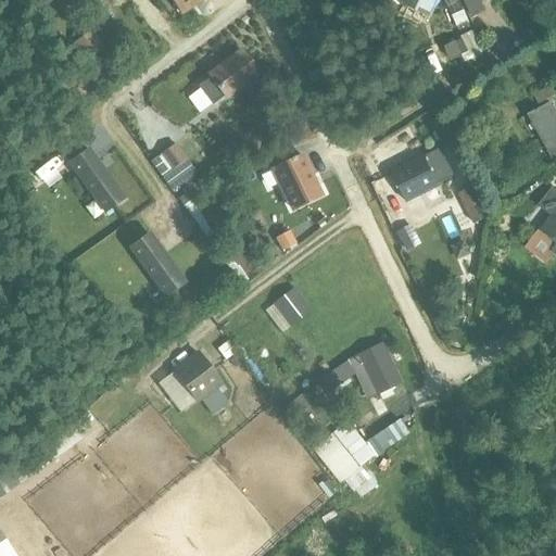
[(169,0),(180,14),(200,0),(169,0)]
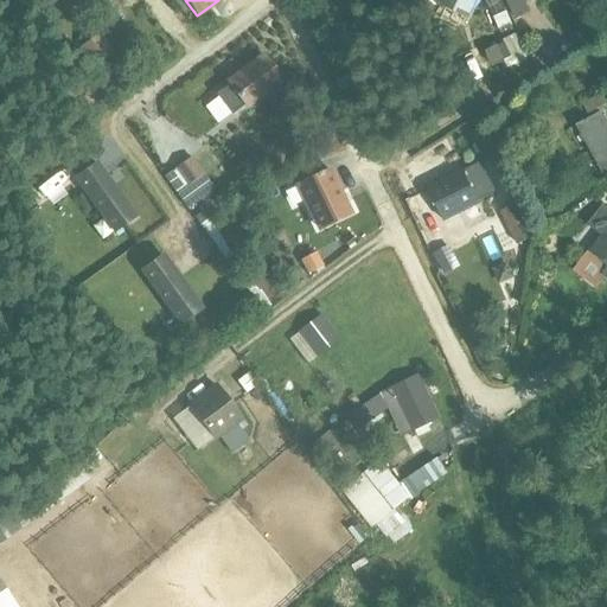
[(526,0),(505,0),(515,18),(531,11),(526,0)]
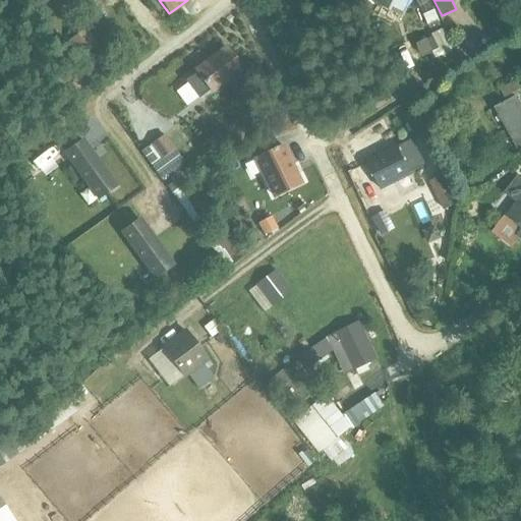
[(96,44),(85,31),(69,44),(78,56),(96,44)]
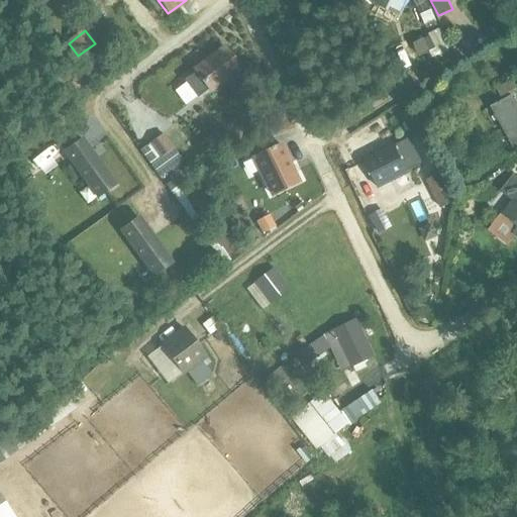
[(238,70),(239,69),(224,48),(194,71),(196,72),(184,81),(196,97),(207,88),(210,92),(225,80),(238,70)]
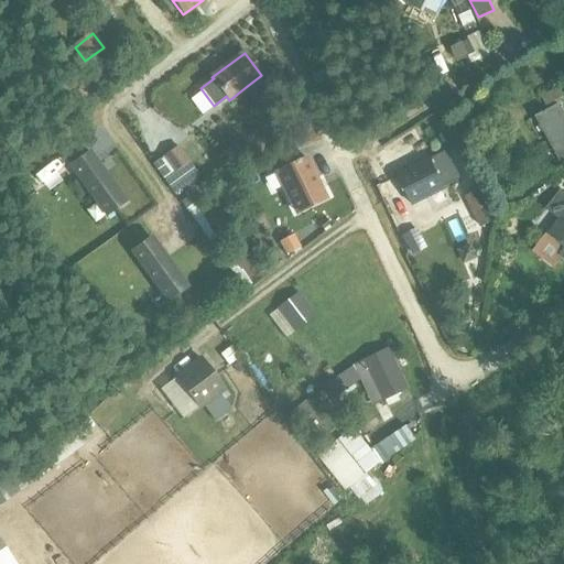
[(260,76),(246,87),(253,98),(269,87),(260,76)]
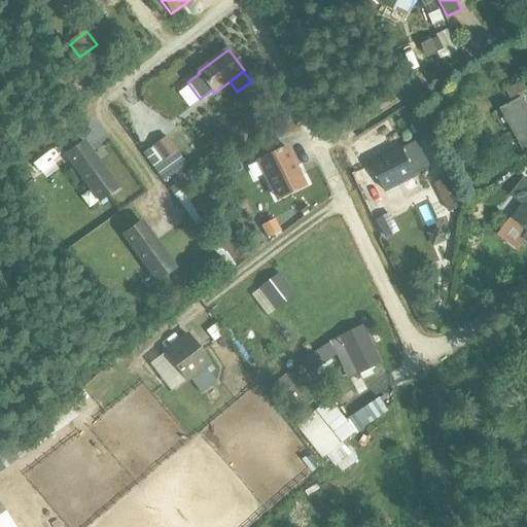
[(526,90),(523,82),(506,91),(512,100),(526,91),(526,90)]
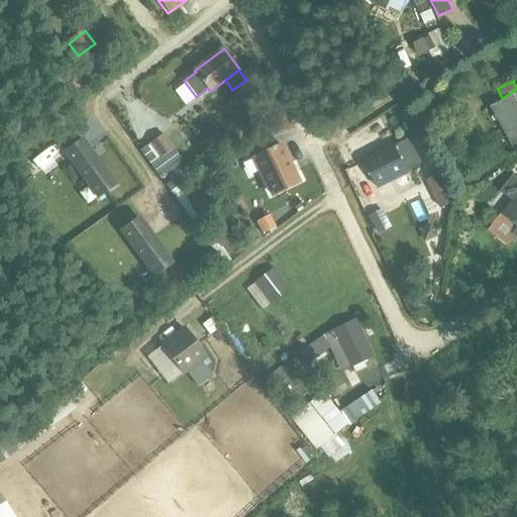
[(516,104),(513,96),(492,107),(514,148),(516,146),(516,104)]
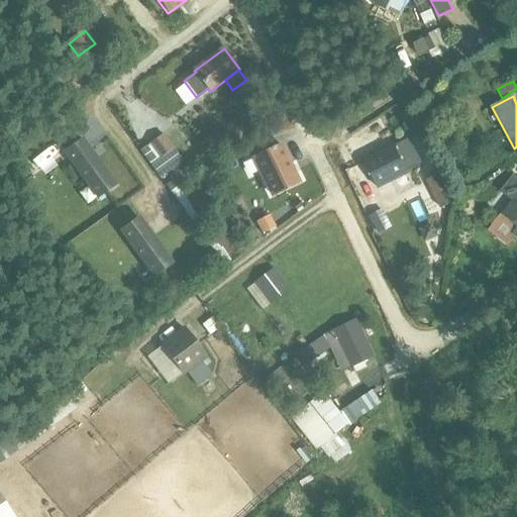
[(150,166),(174,148),(163,133),(139,151),(150,166)]
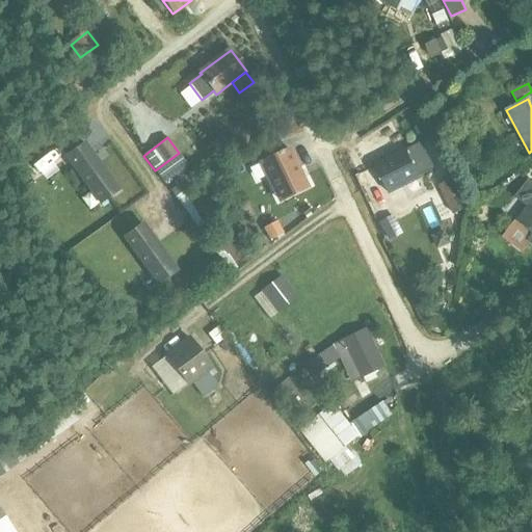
[(83,142),(64,157),(74,168),(99,205),(118,191),(92,155),(83,142)]
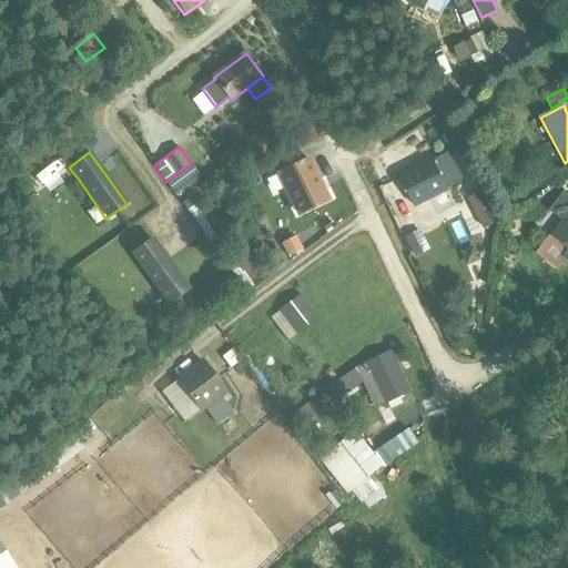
[(308,160),(275,175),(291,208),(295,217),(328,201),(324,191),(308,160)]
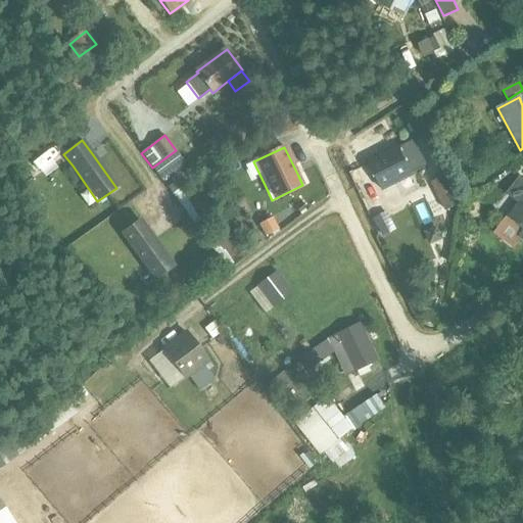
[(400,149),(369,164),(382,190),(413,175),(400,149)]
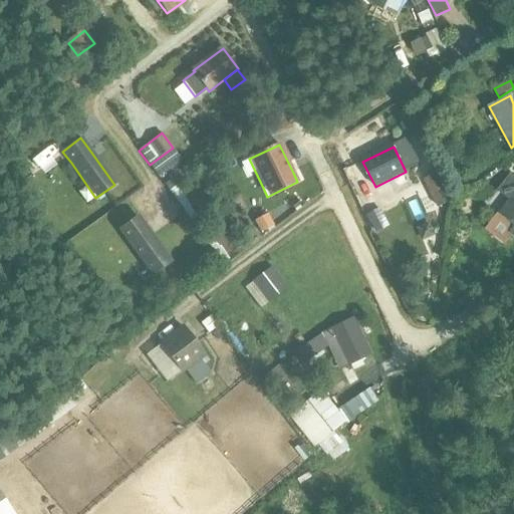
[(173,148),(150,165),(159,177),(182,160),(173,148)]
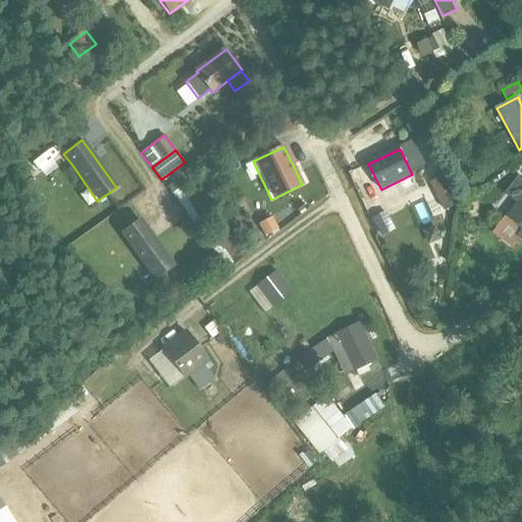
[(445,174),(428,183),(444,211),(460,203),(445,174)]
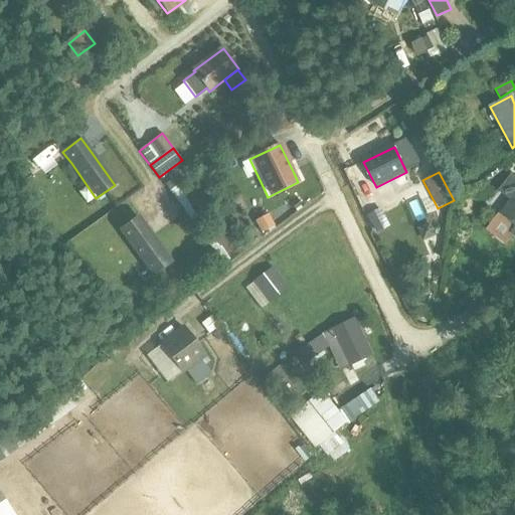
[(514,178),(502,191),(511,200),(500,214),(508,220),(509,218),(514,223),(514,231),(514,232),(514,178)]
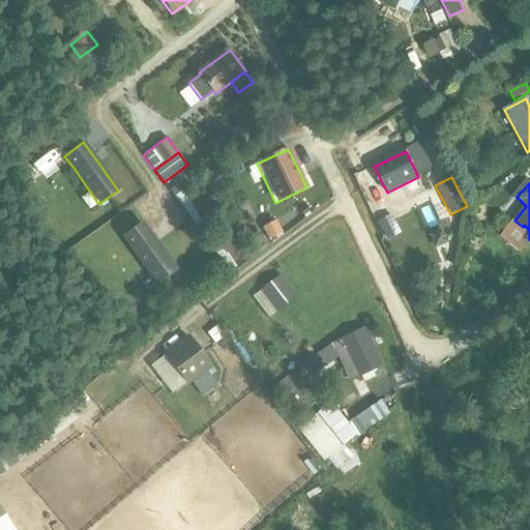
[(144,222),(122,237),(156,285),(177,270),(144,222)]
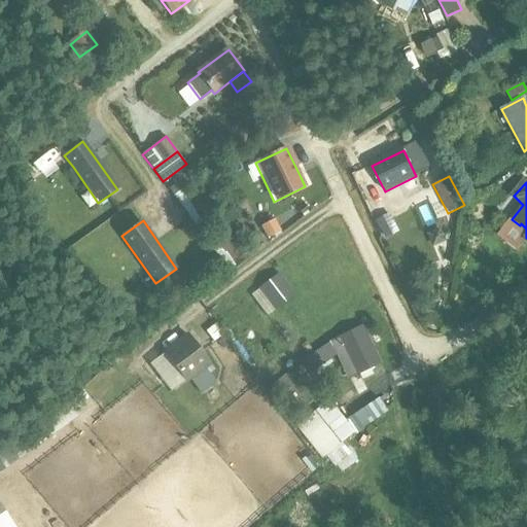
[(291,296),(276,277),(262,287),(278,307),(291,296)]
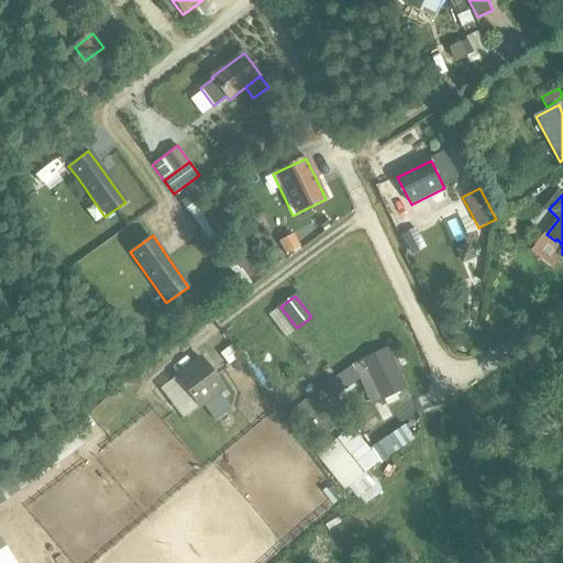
[(220,350),(228,363),(240,355),(231,343),(220,350)]
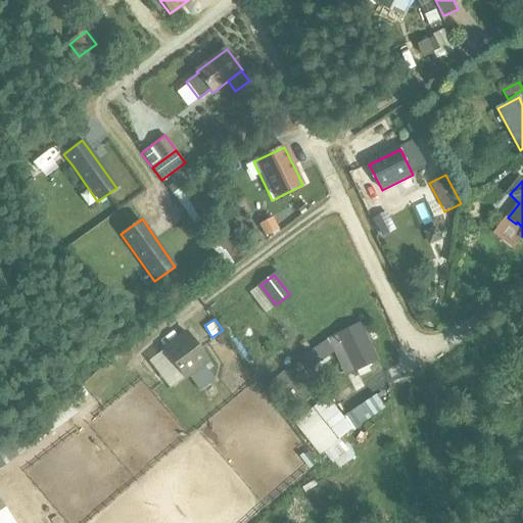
[(317,348),(289,369),(294,376),(310,366),(312,369),(335,352),(347,376),(357,372),(379,361),(361,324),(329,339),(317,348)]
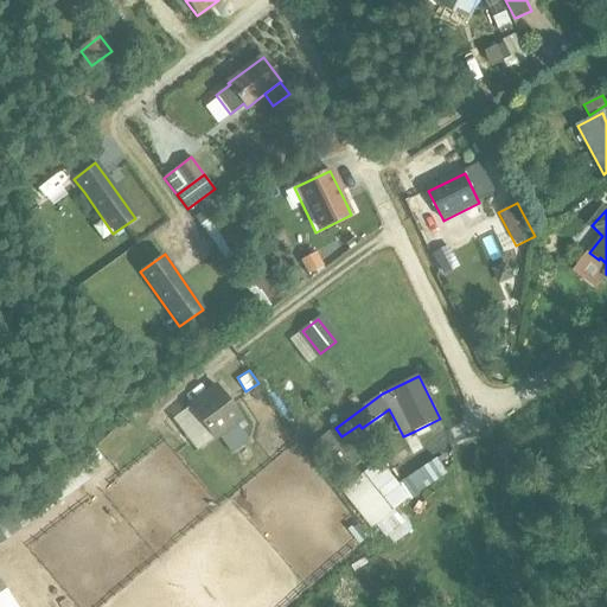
[(189,407),(173,420),(192,446),(173,462),(186,478),(203,465),(206,462),(197,452),(212,440),(213,442),(219,438),(231,454),(248,442),(241,433),(249,427),(216,384),(187,406),(189,407)]
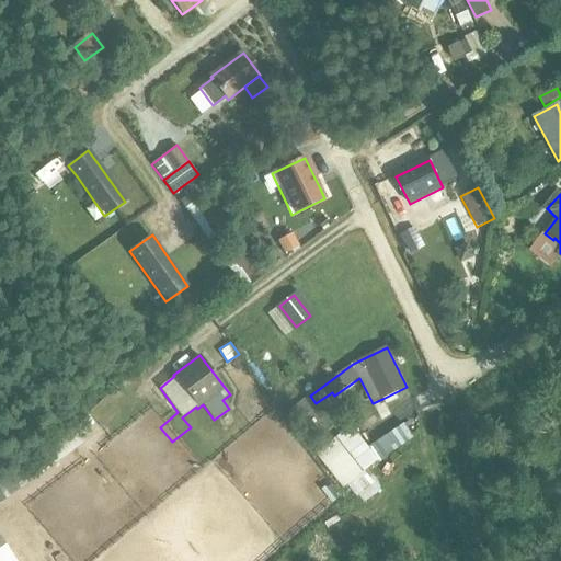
[(306,397),(290,408),(299,420),(316,409),(309,400),(306,397)]
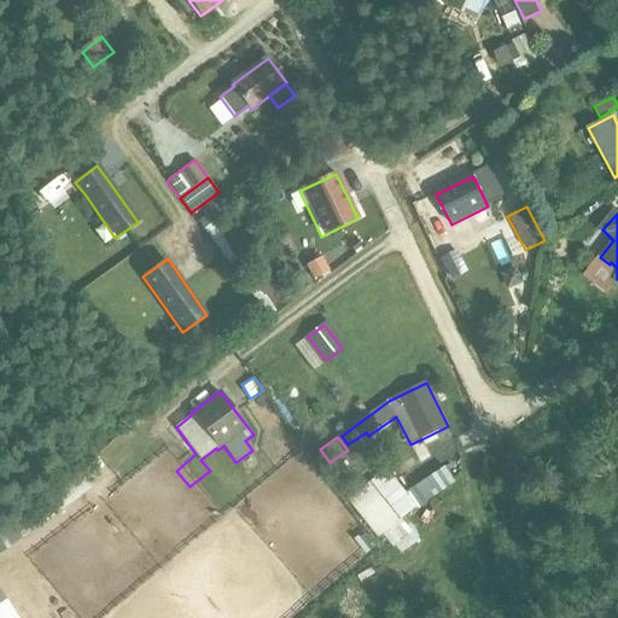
[(388,472),(351,500),(390,551),(415,531),(407,520),(403,516),(415,506),(418,508),(426,501),(448,487),(450,485),(448,483),(453,481),(452,478),(444,468),(406,494),(388,472)]
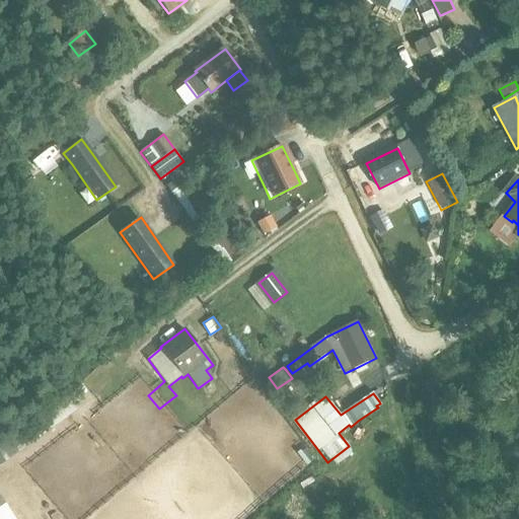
[(17,503),(0,514),(0,518),(27,518),(31,516),(23,504),(19,506),(17,503)]
